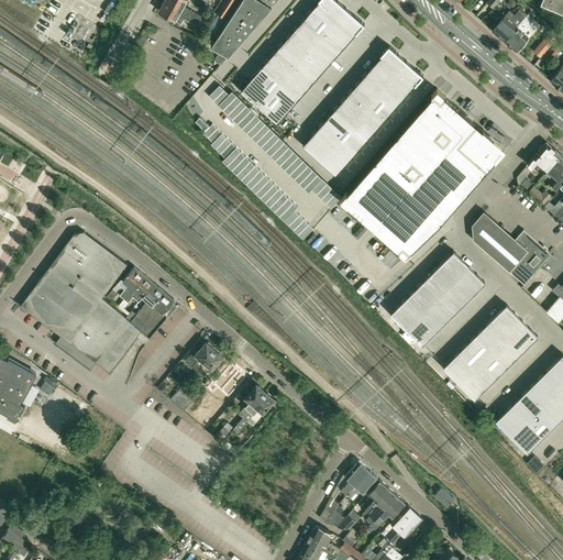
[(188,2),(184,0),(166,0),(165,2),(199,22),(201,19),(184,9),(188,2)]
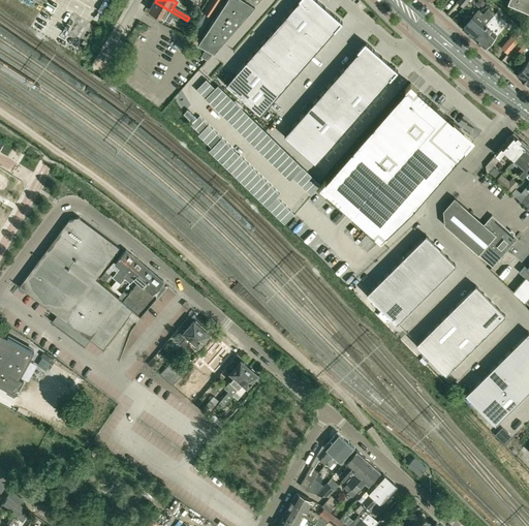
[(226,0),(227,0),(199,47),(206,51),(200,59),(207,62),(214,55),(217,52),(261,0),(226,0)]
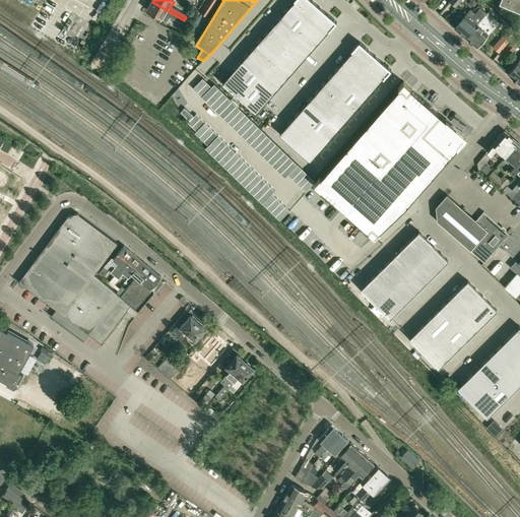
[(295,2),(288,9),(306,24),(319,9),(309,0),(296,0),(295,2)]
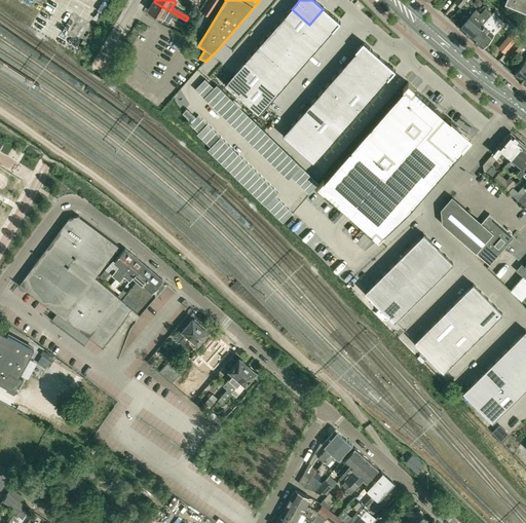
[(460,0),(456,5),(460,9),(468,0),(460,0)]
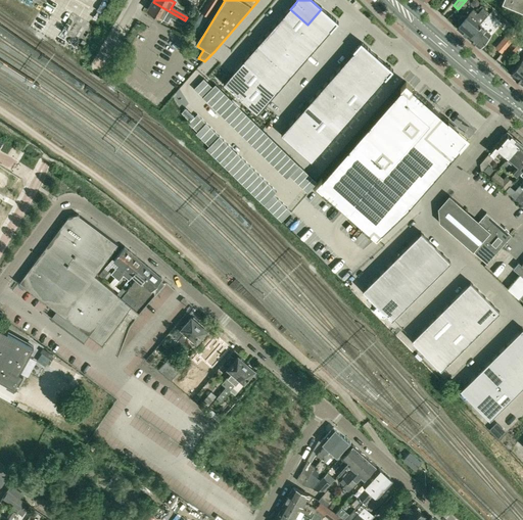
[(522,10),(522,0),(503,0),(503,1),(522,10)]
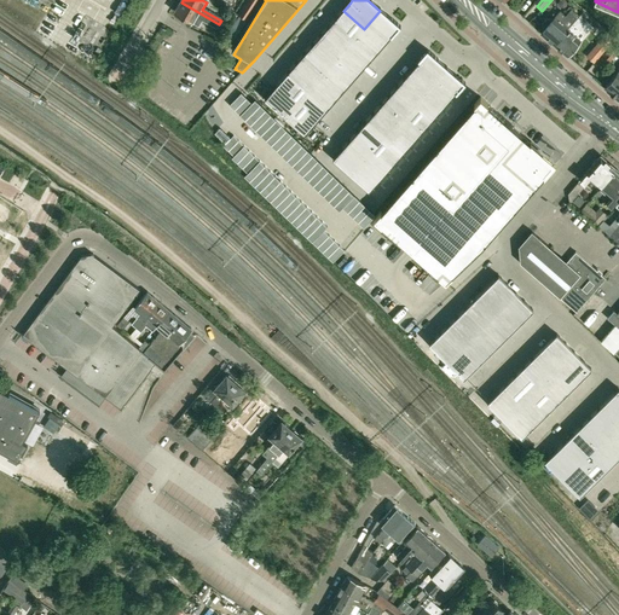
[(217,29),(219,24),(181,3),(174,15),(185,21),(194,25),(197,18),(217,29)]
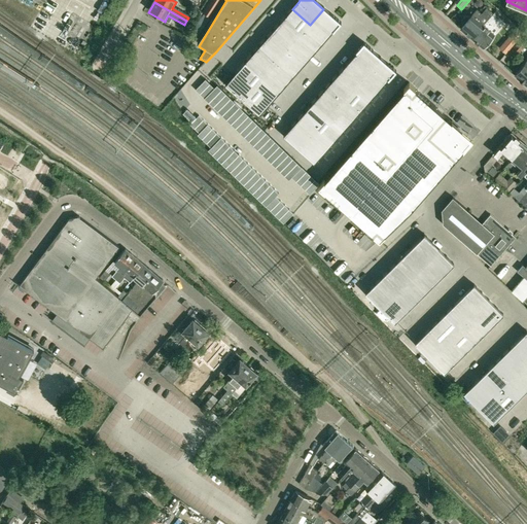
[(210,20),(217,7),(211,3),(203,15),(210,20)]
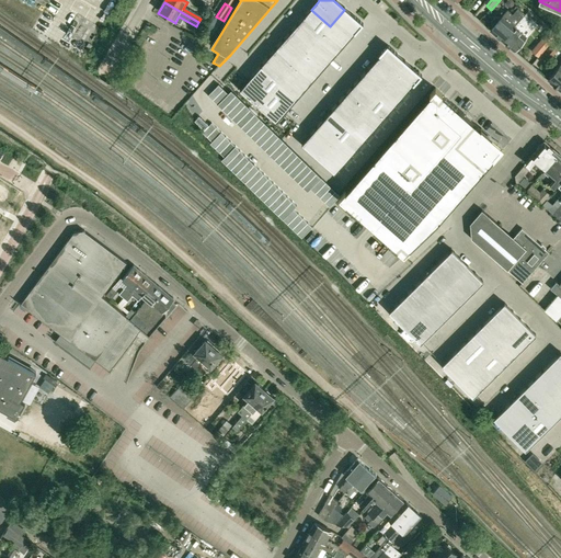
[(311,10),(305,19),(322,34),(330,26),(311,10)]
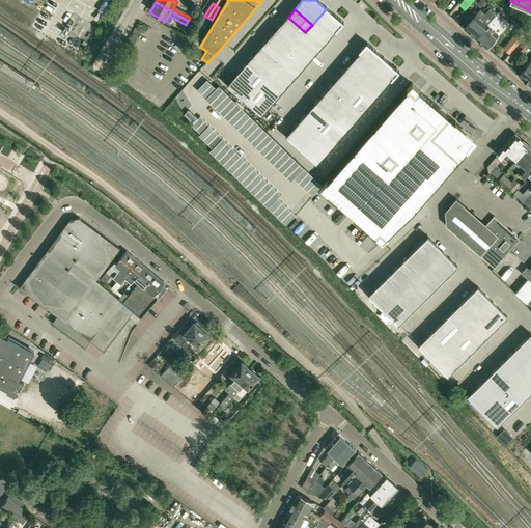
[(326,9),(312,25),(330,39),(336,33),(343,25),(326,9)]
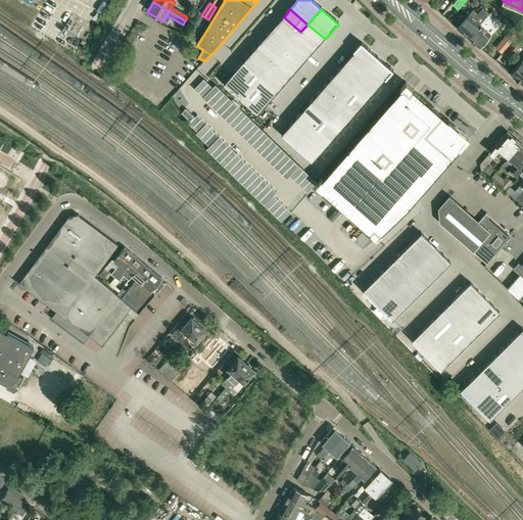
[(468,40),(489,15),(483,10),(478,16),(473,12),(469,17),(468,17),(466,20),(464,19),(461,19),(458,22),(459,26),(460,27),(457,31),(458,31),(468,40)]
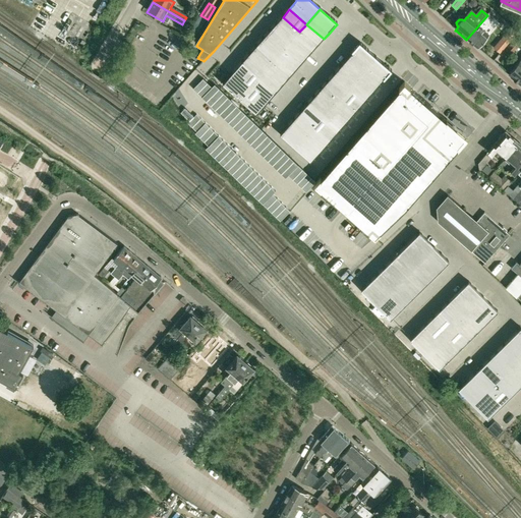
[(199,31),(208,19),(200,15),(193,26),(199,31)]
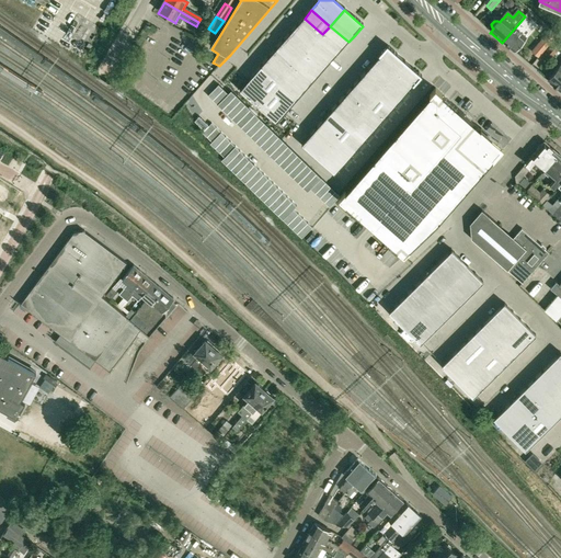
[(502,43),(515,54),(527,40),(527,38),(537,26),(526,16),(525,16),(502,43)]
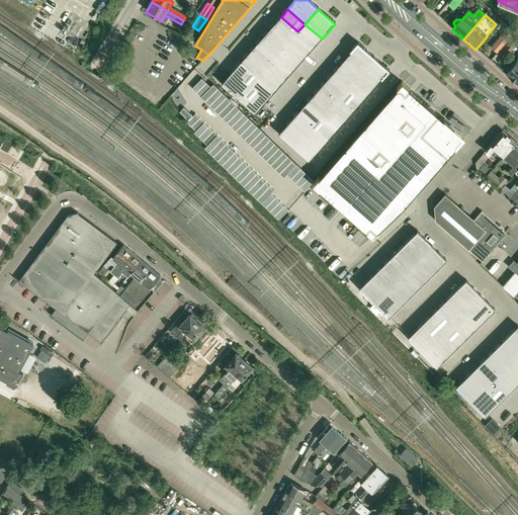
[(281,17),(274,24),(291,39),(297,31),(281,17)]
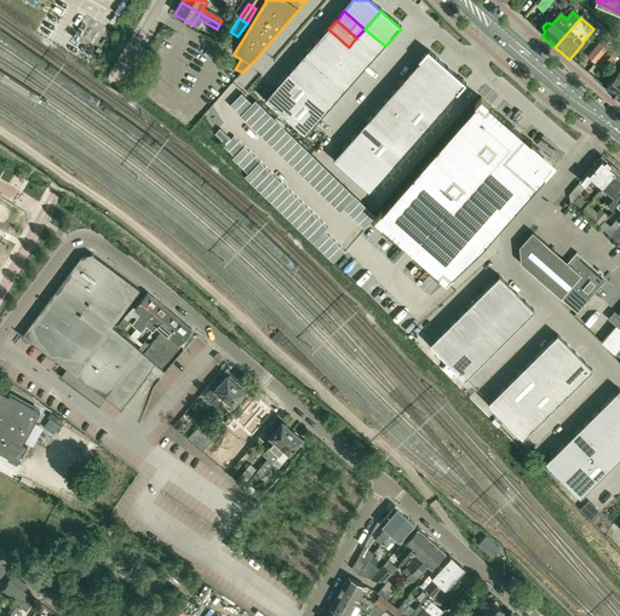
[(328,29),(320,39),(340,56),(349,47),(328,29)]
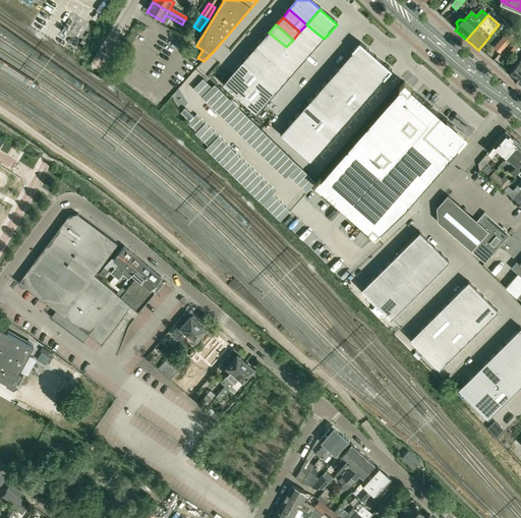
[(306,24),(299,32),(316,47),(324,39),(306,24)]
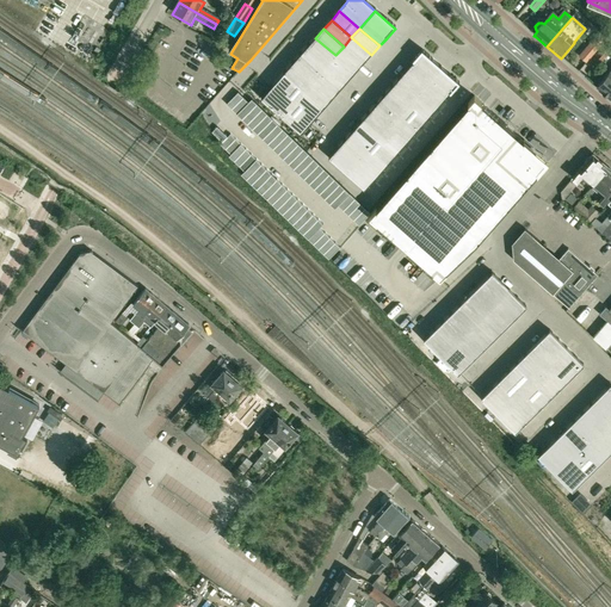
[(224,50),(234,36),(227,31),(217,45),(224,50)]
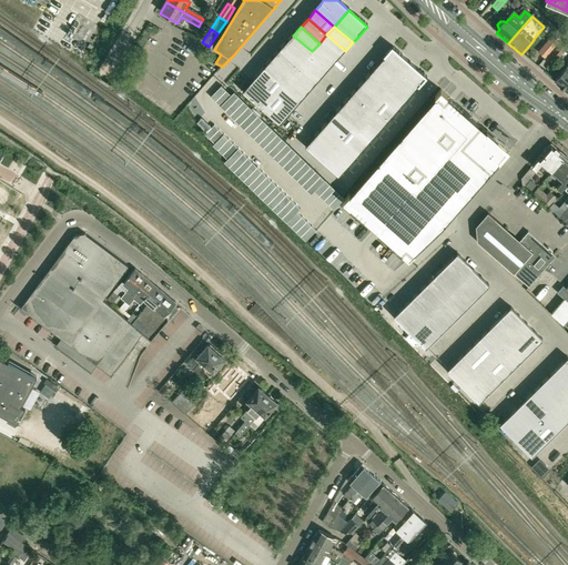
[(326,34),(320,43),(337,59),(345,51),(326,34)]
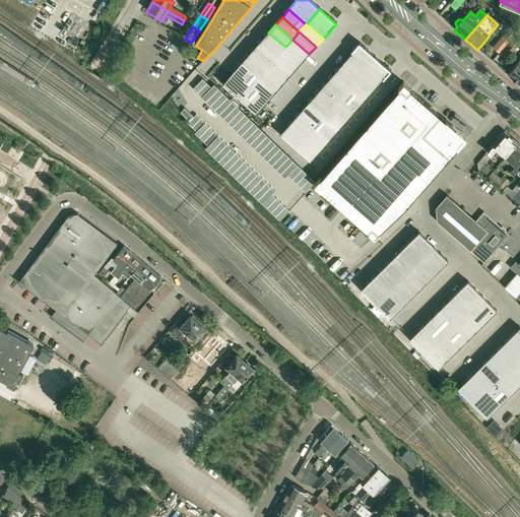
[(268,33),(262,40),(278,55),(285,47),(268,33)]
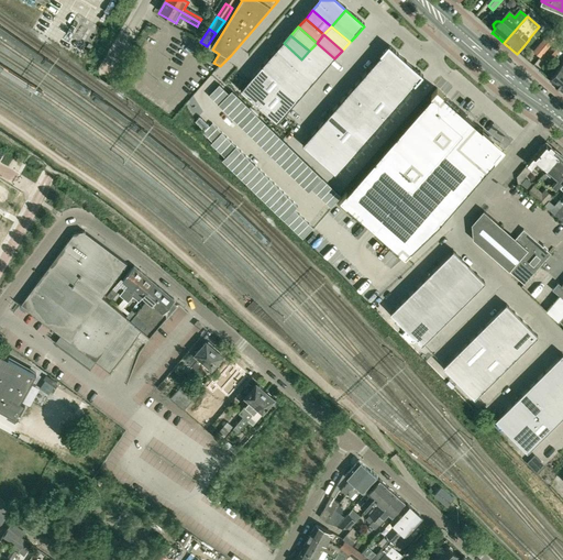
[(284,43),(276,52),(295,67),(301,59),(284,43)]
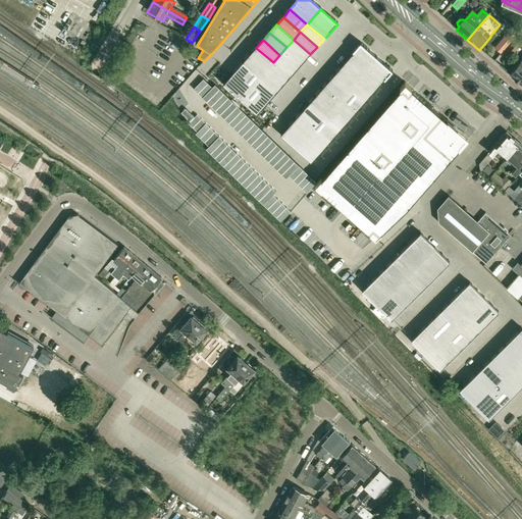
[(294,40),(286,47),(304,62),(310,54),(294,40)]
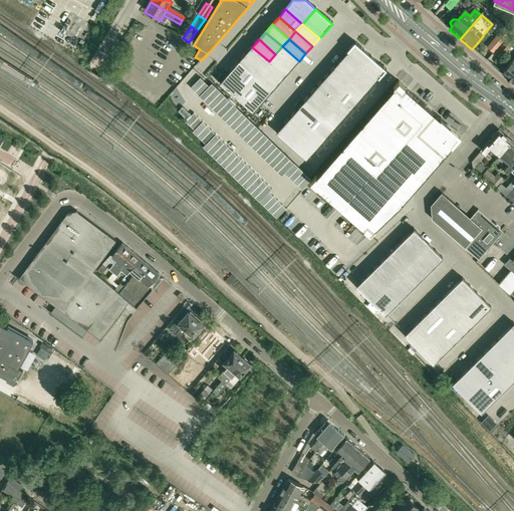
[(502,44),(496,39),(487,49),(494,54),(502,44)]
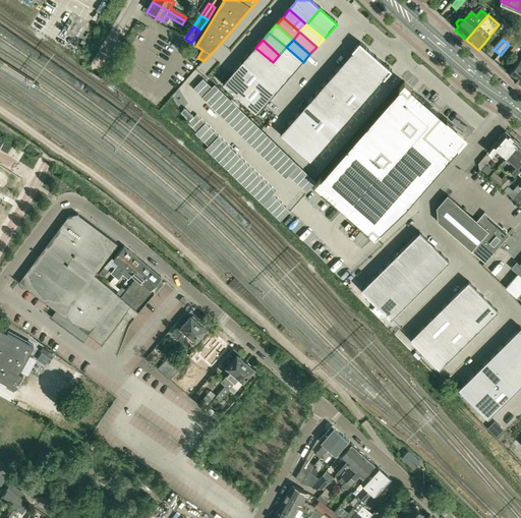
[(520,45),(515,40),(507,49),(513,54),(520,45)]
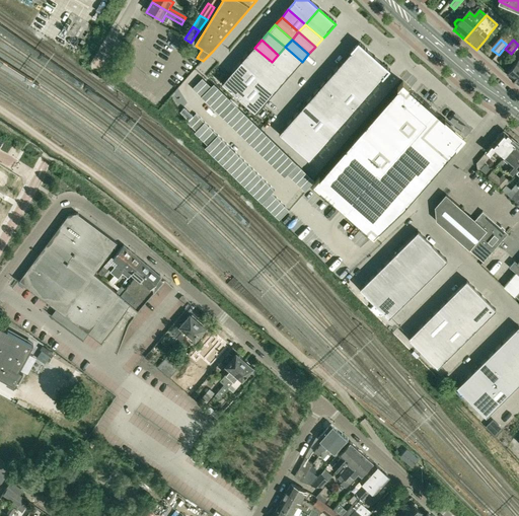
[(352,52),(345,59),(360,73),(374,58),(358,44),(351,51),(352,52)]
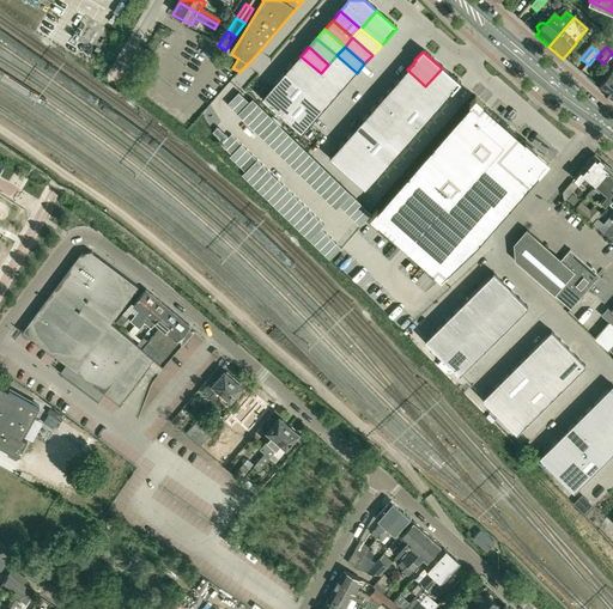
[(337,55),(328,65),(349,83),(357,73),(337,55)]
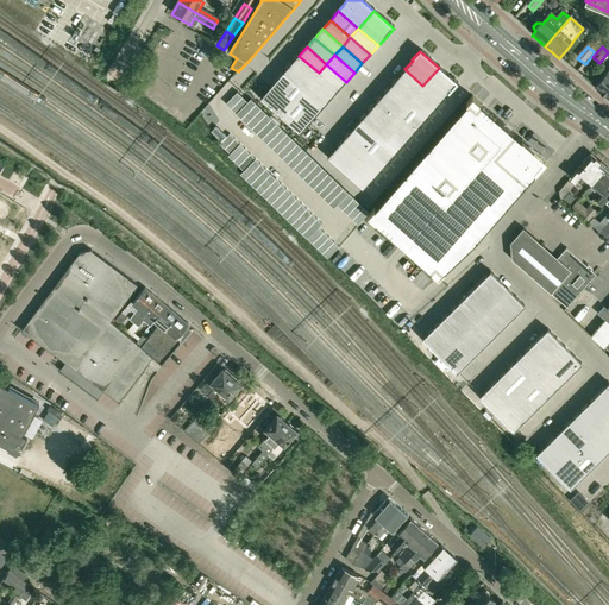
[(299,56),(292,64),(311,82),(319,73),(299,56)]
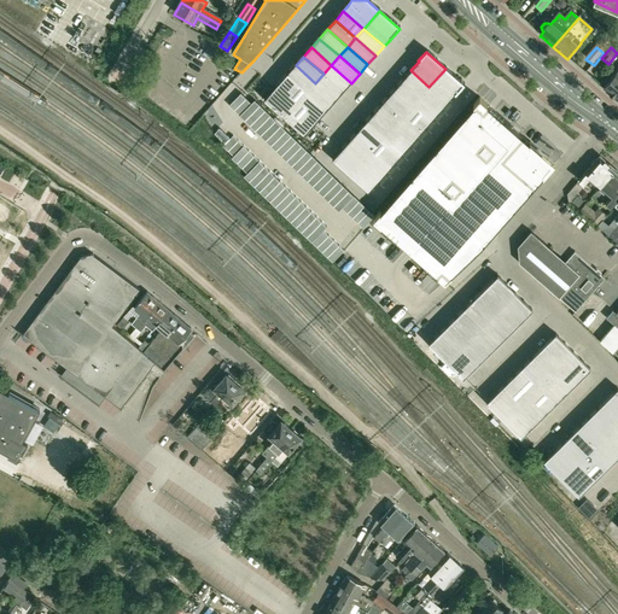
[(296,65),(287,75),(308,92),(315,83),(296,65)]
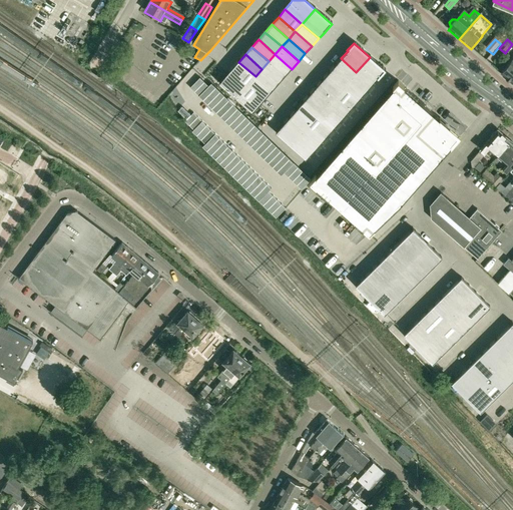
[(275,54),(269,61),(286,76),(292,69),(275,54)]
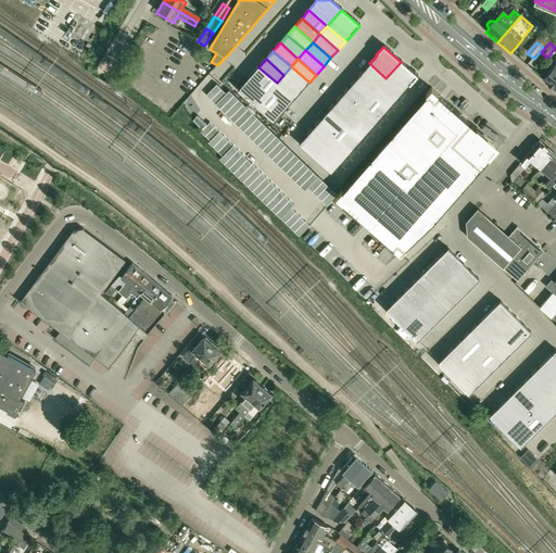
[(386,78),(379,86),(395,101),(403,92),(409,85),(411,85),(417,77),(401,62),(386,78)]
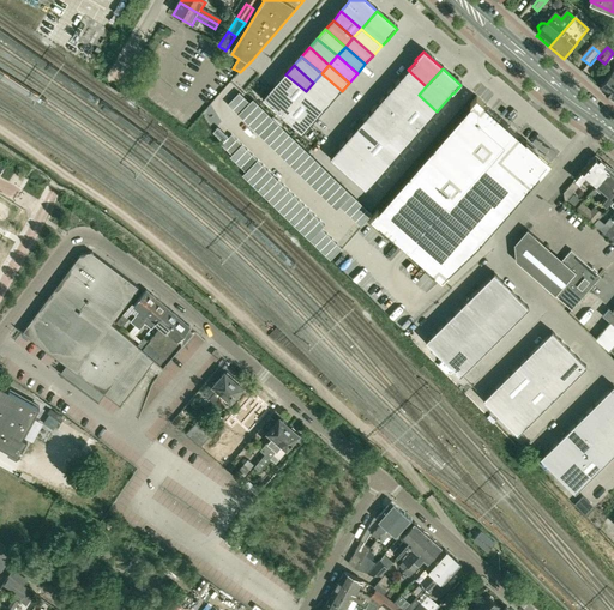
[(408,70),(401,79),(419,95),(426,86),(408,70)]
